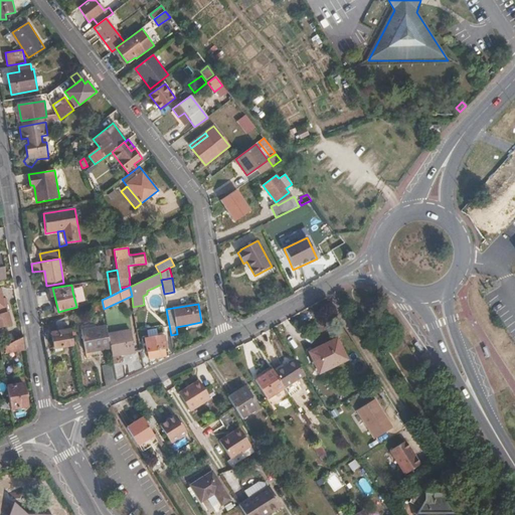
[(0,327),(11,324),(8,312),(0,313),(0,327)]
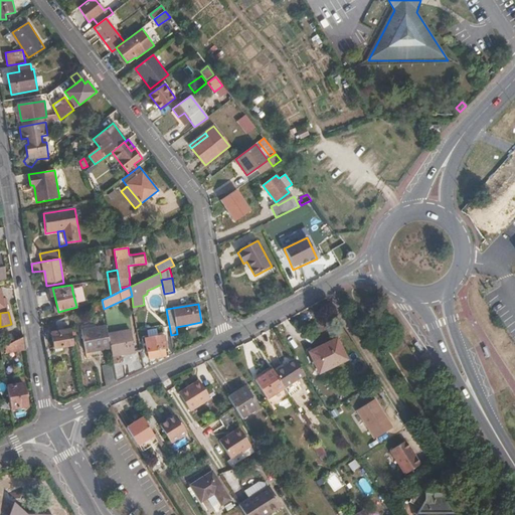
[(53,349),(72,345),(67,316),(54,323),(55,332),(50,333),(53,349)]
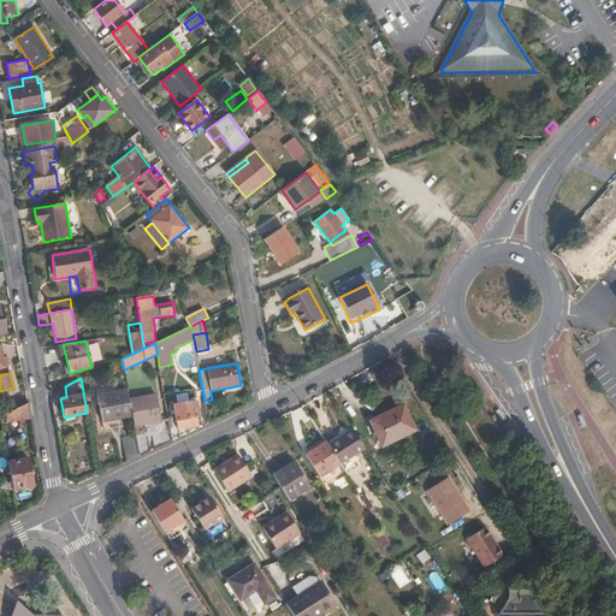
[(132,416),(130,400),(128,389),(98,395),(104,427),(116,425),(116,420),(132,416)]
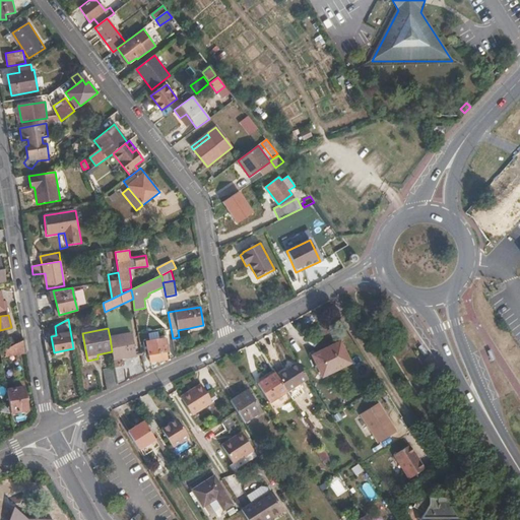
[(112,351),(114,360),(136,355),(132,333),(110,337),(112,351)]
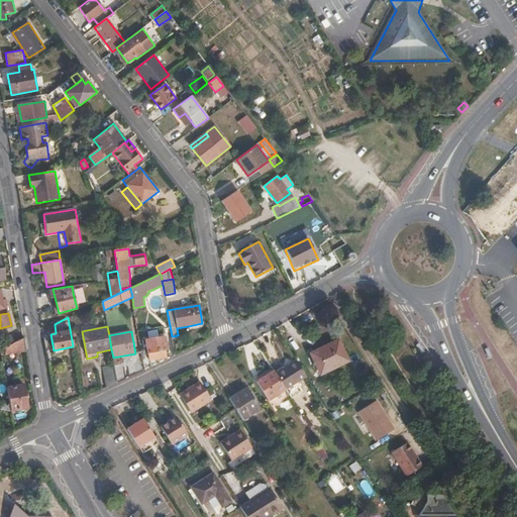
[(164,337),(145,339),(147,352),(166,349),(169,349),(167,340),(165,341),(164,337)]
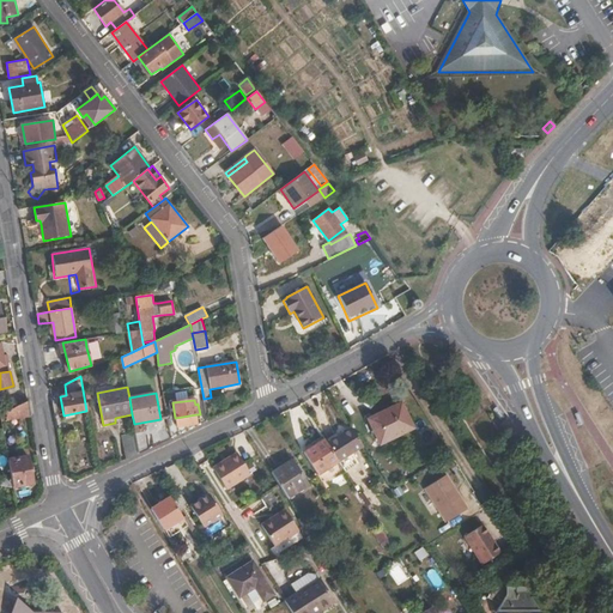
[(401,402),(366,419),(380,444),(413,429),(401,402)]
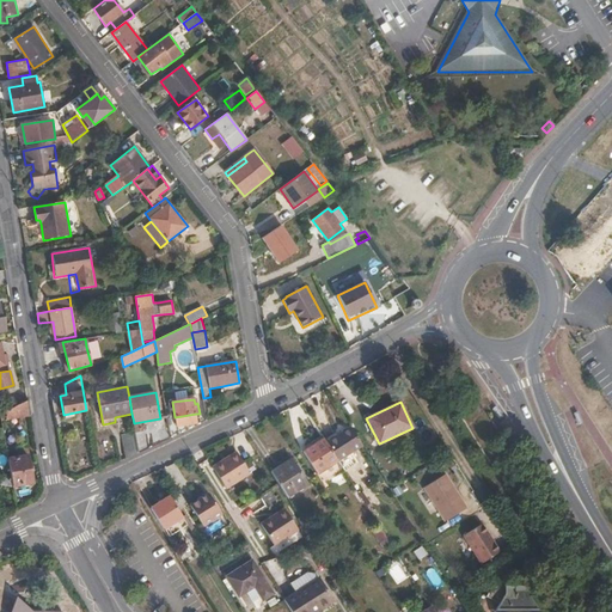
[(4,423),(32,418),(30,403),(2,416),(4,423)]
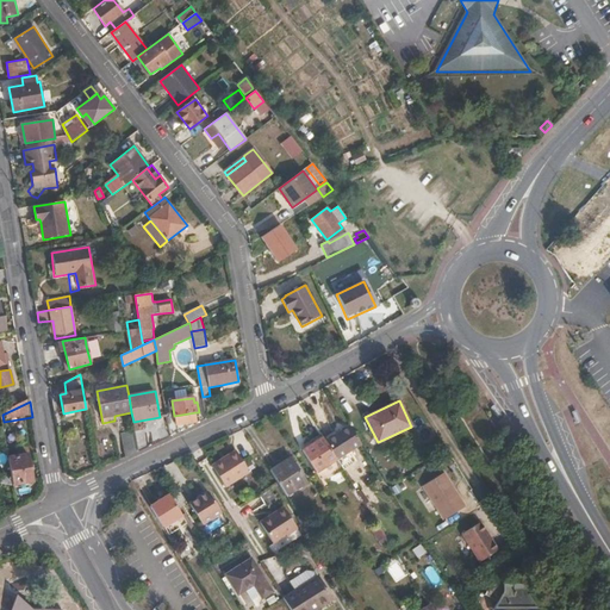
[(361,444),(348,424),(324,440),(336,459),(337,460),(361,444)]
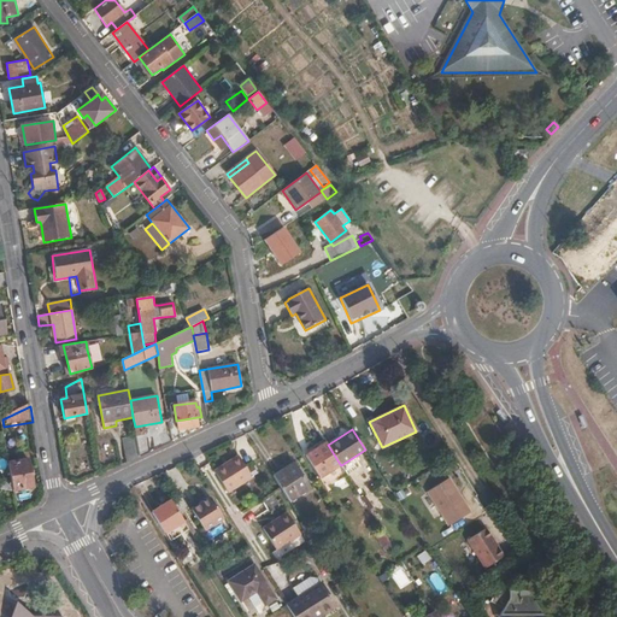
[(172,441),(170,430),(152,434),(153,450),(172,441)]
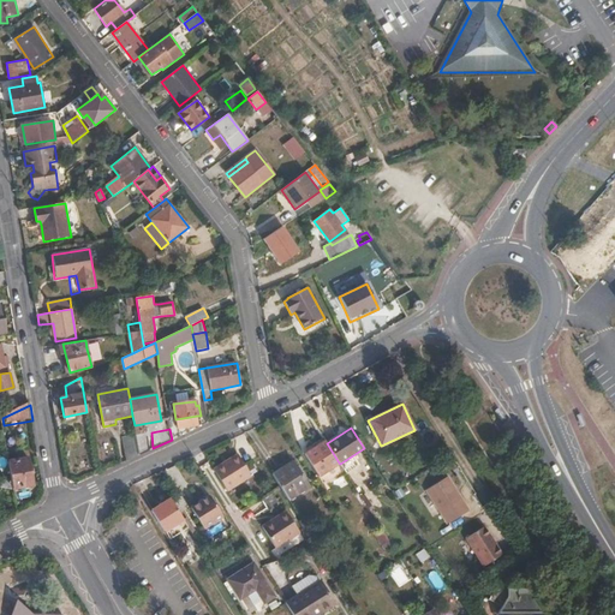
[(136,435),(139,454),(149,451),(147,434),(136,435)]
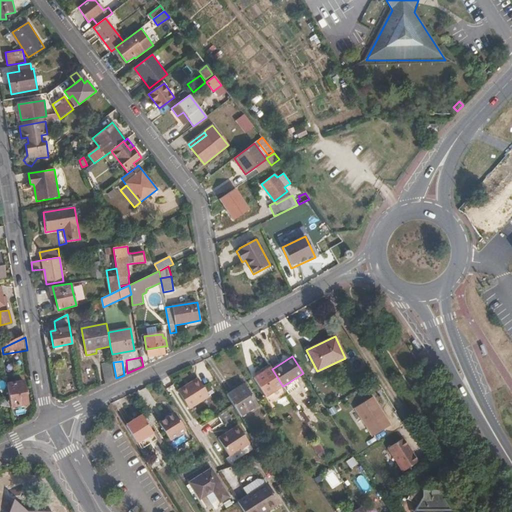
[(116,379),(116,378),(113,362),(101,364),(105,383),(116,379)]
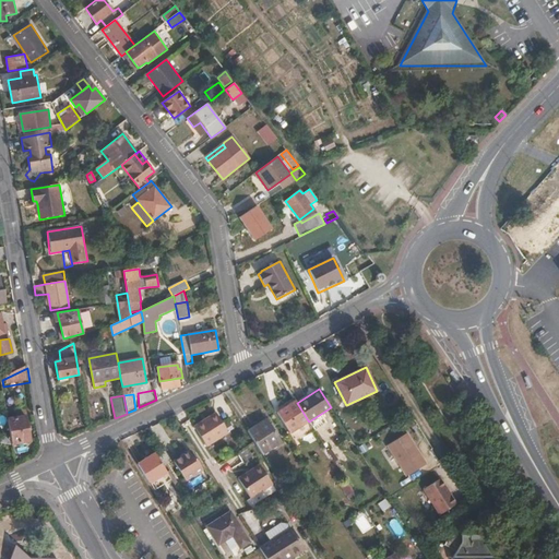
[(297,403),(295,401),(276,413),(289,432),(308,420),(297,403)]
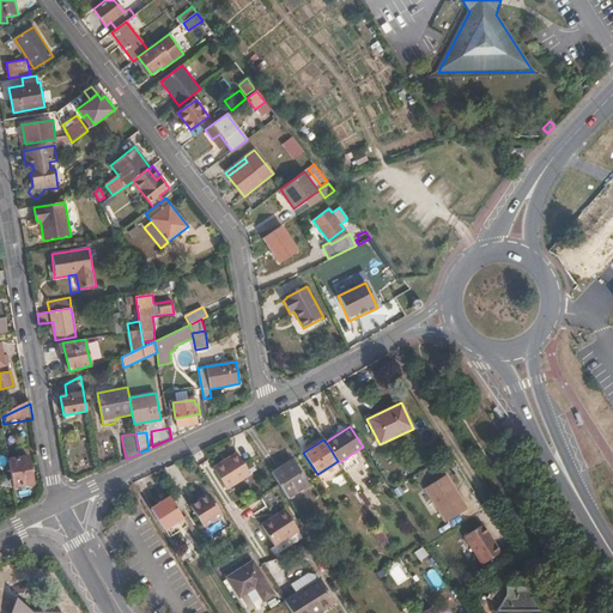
[(212,467),(213,469),(226,489),(250,474),(237,451),(212,467)]
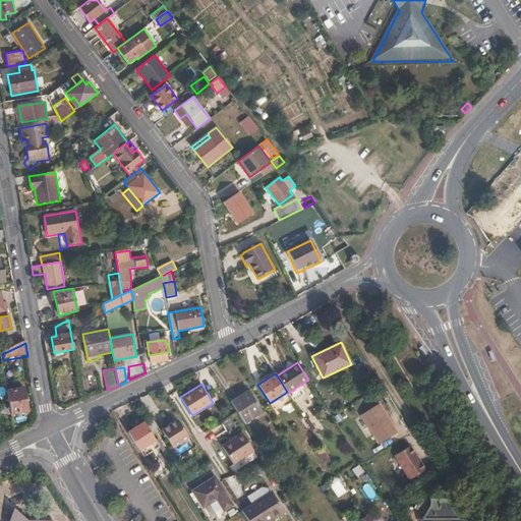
[(7,391),(11,414),(29,411),(24,388),(7,391)]
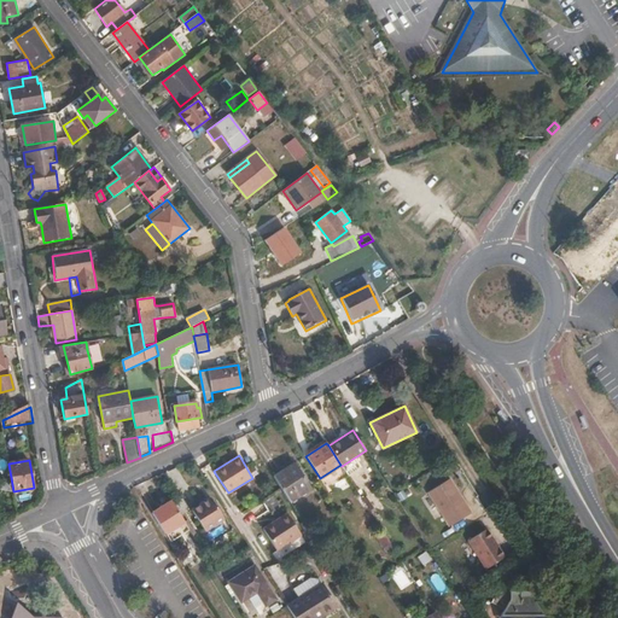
[(295,462),(273,477),(280,489),(289,502),(312,488),(295,462)]
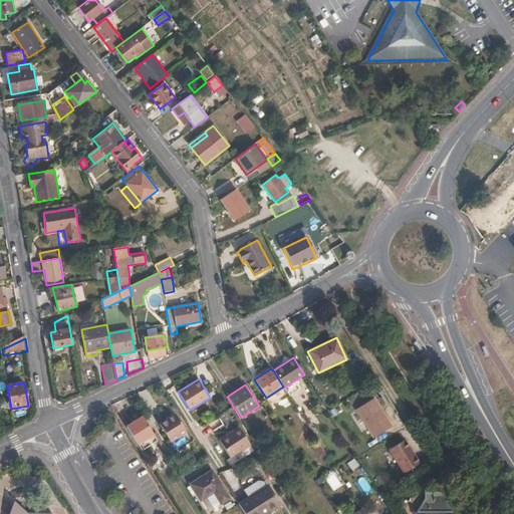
[(355,410),(373,438),(392,427),(373,399),(355,410)]
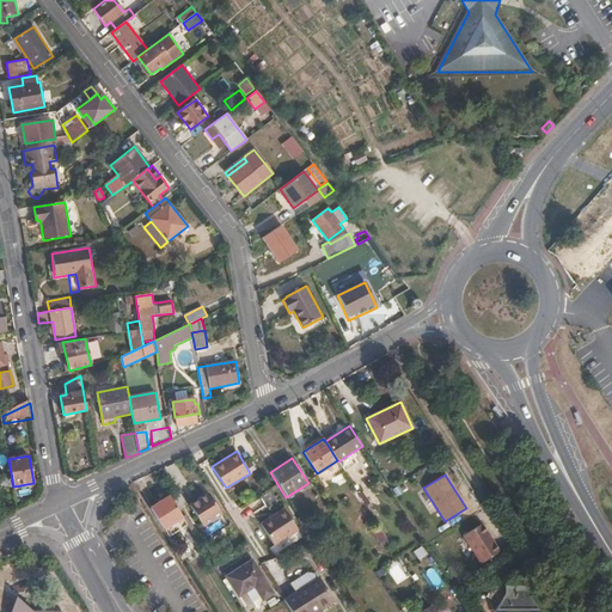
[(208,493),(189,505),(202,526),(221,514),(208,493)]
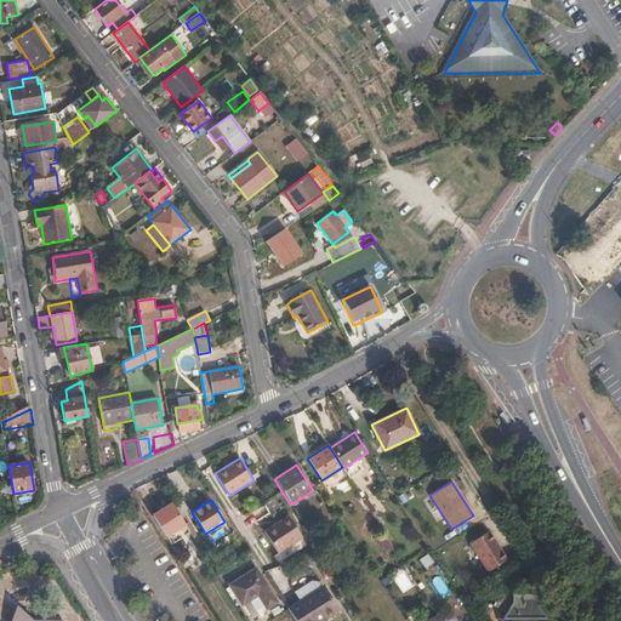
[(186,525),(171,502),(152,516),(166,537),(186,525)]
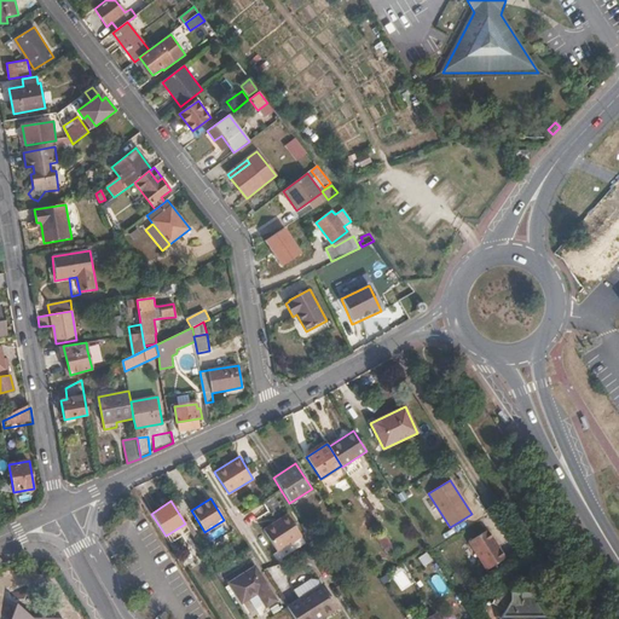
[(288,514),(264,530),(277,551),(301,536),(288,514)]
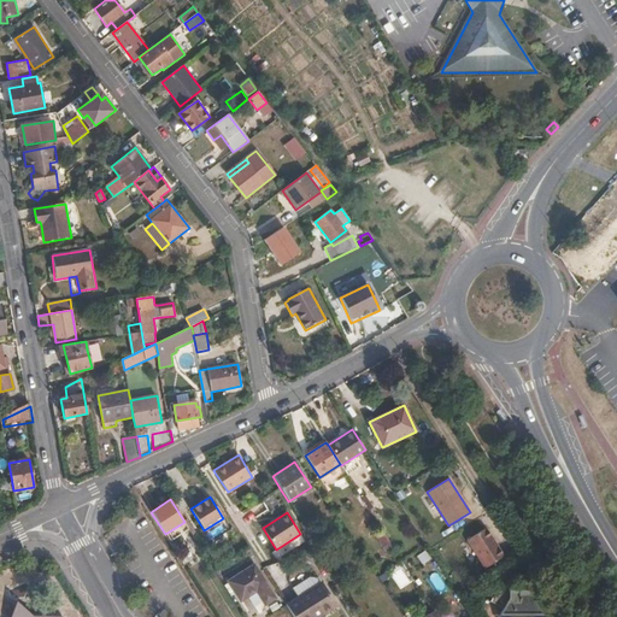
[(468,540),(486,568),(504,556),(486,528),(468,540)]
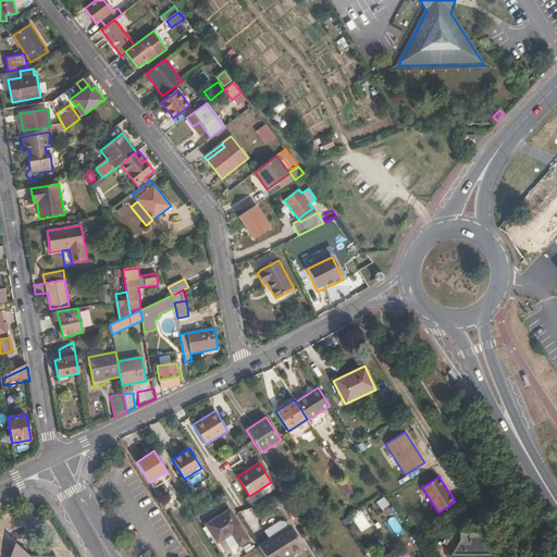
[(353,491),(346,479),(338,483),(346,495),(353,491)]
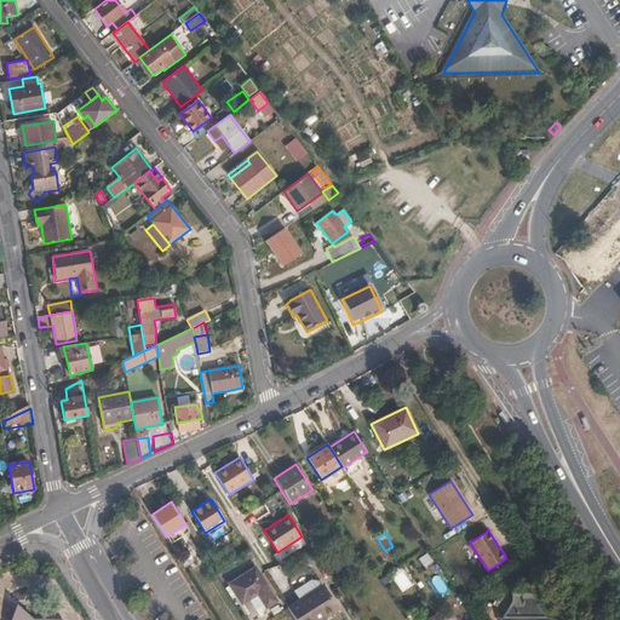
[(256,568),(229,584),(241,604),(257,593),(267,608),(276,601),(256,568)]
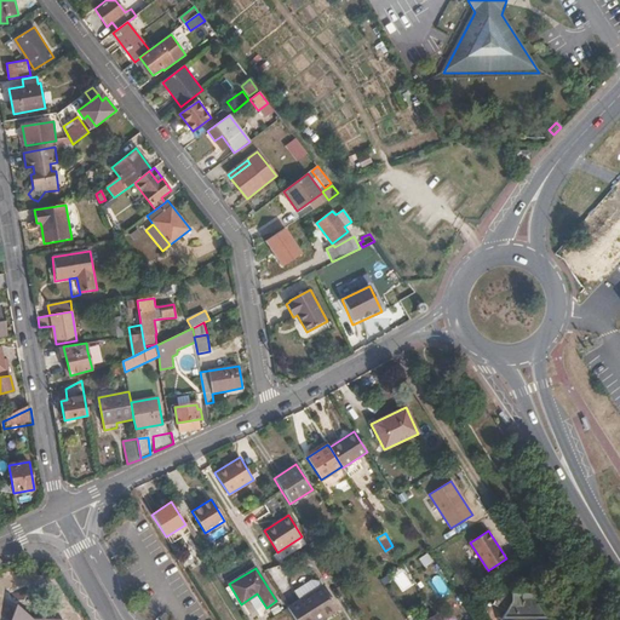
[(299,600),(321,586),(317,580),(310,580),(293,591),(299,600)]
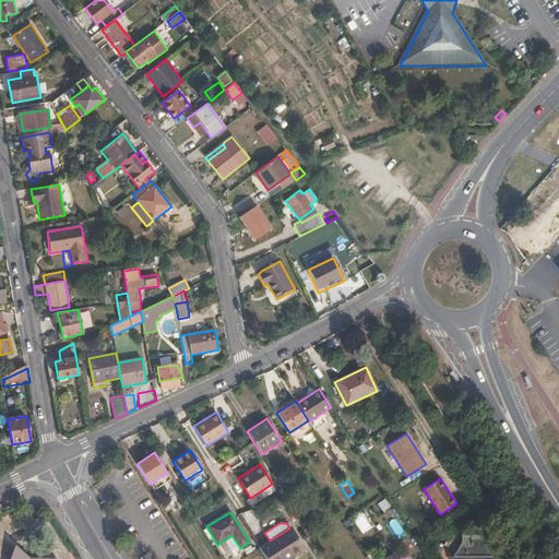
[(259,547),(265,558),(288,558),(305,549),(290,527),(289,528),(270,540),(259,547)]
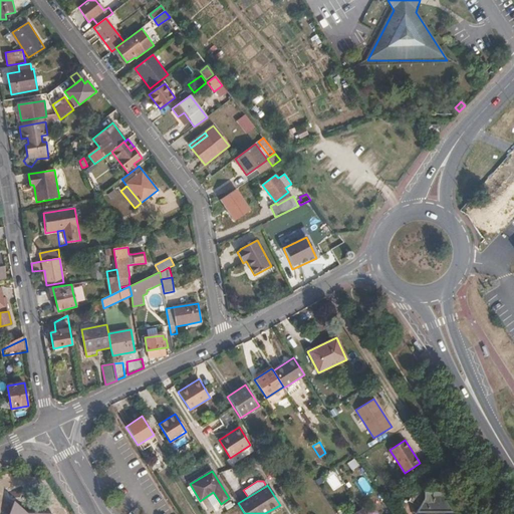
[(416,488),(409,501),(419,507),(416,512),(452,512),(446,501),(448,499),(443,492),(433,492),(424,492),(416,488)]
